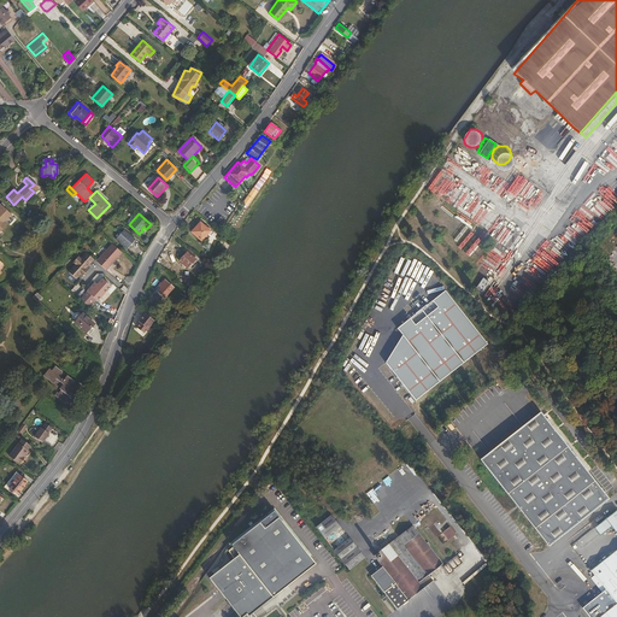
[(200,223),(192,233),(203,242),(211,233),(200,223)]
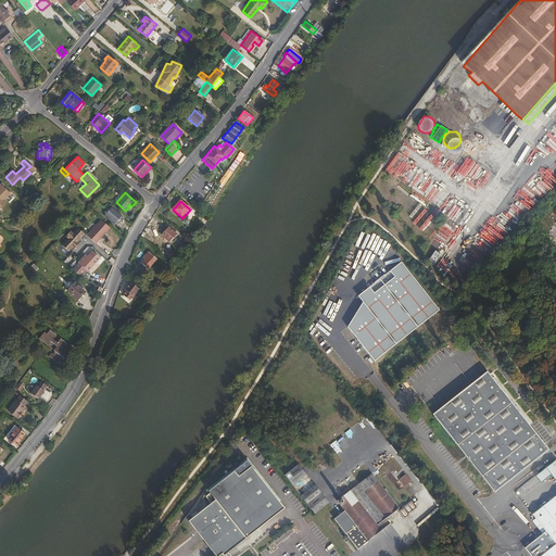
[(112,209),(105,214),(114,222),(119,216),(112,209)]
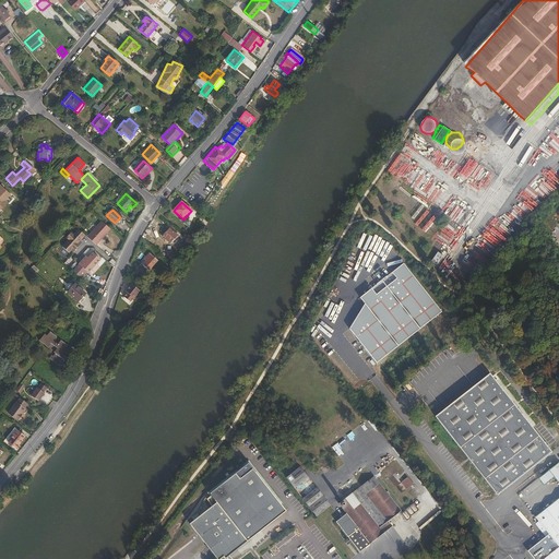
[(96,244),(110,228),(102,221),(88,236),(96,244)]
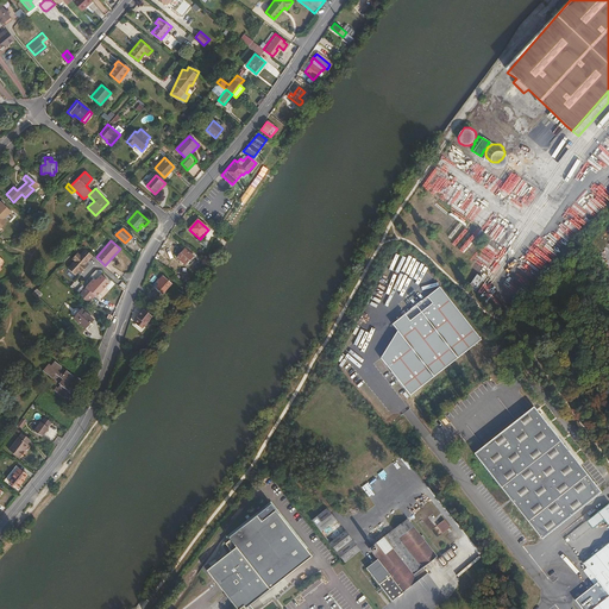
[(93,255),(86,248),(80,255),(77,251),(73,257),(75,259),(68,268),(75,274),(79,269),(81,271),(87,265),(85,263),(93,255)]
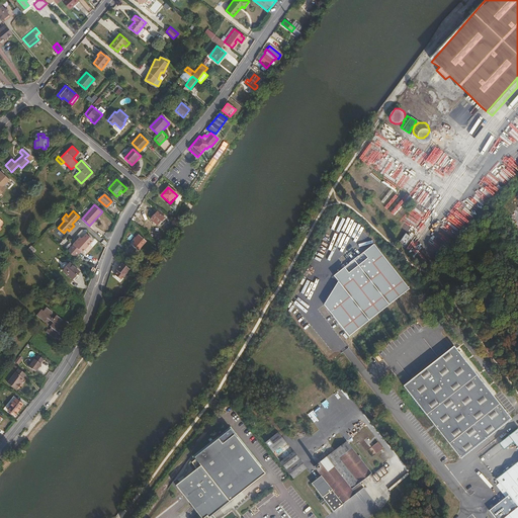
[(157,211),(150,219),(157,225),(164,218),(157,211)]
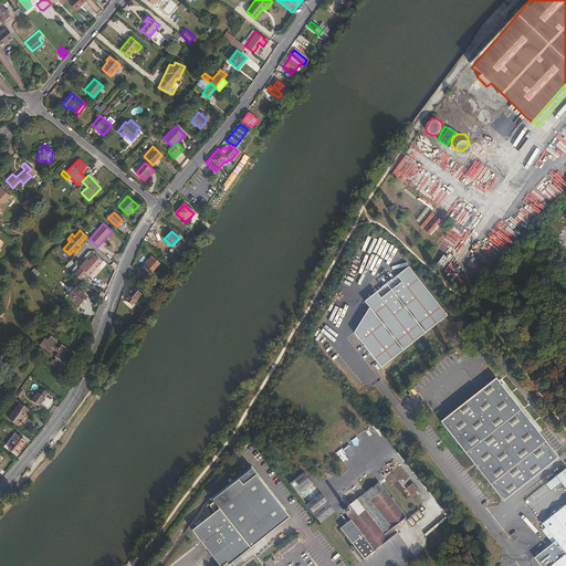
[(442,270),(450,259),(442,253),(435,264),(442,270)]
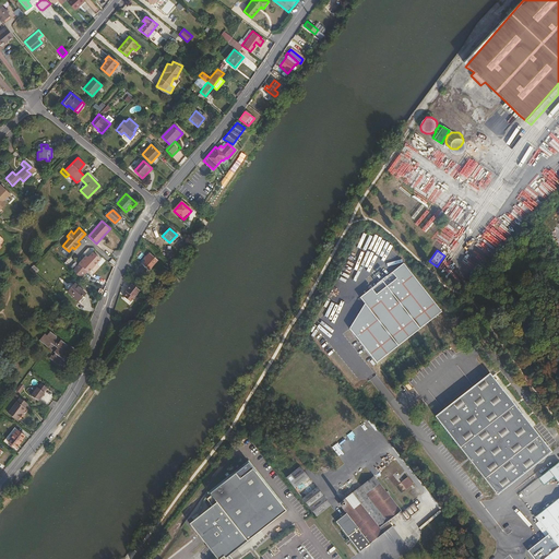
[(93,251),(85,260),(84,261),(82,260),(79,263),(91,274),(97,266),(95,264),(100,259),(93,251)]
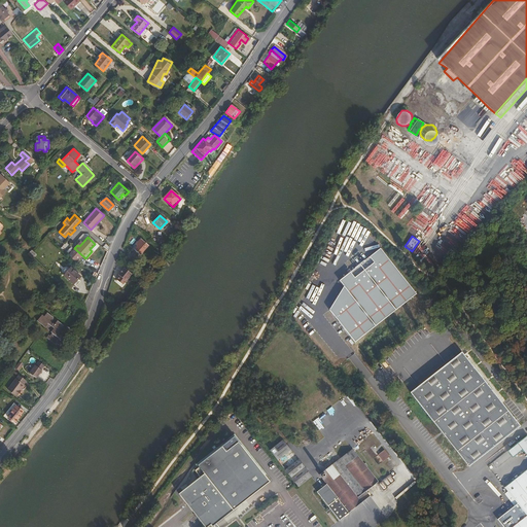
[(135,250),(140,255),(148,246),(140,240),(136,245),(137,247),(135,250)]
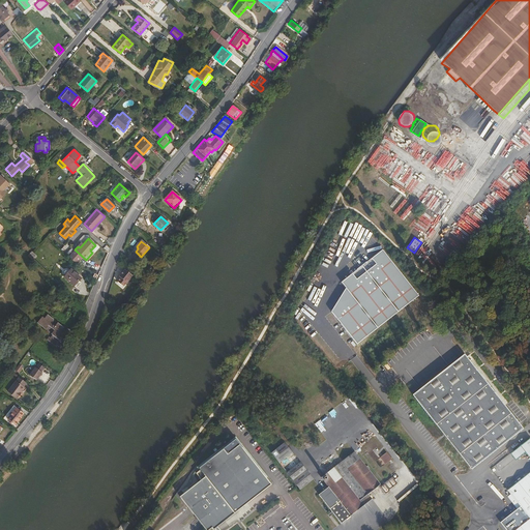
[(130,274),(124,268),(118,274),(118,275),(117,276),(119,277),(116,281),(122,286),(125,282),(124,281),(130,274)]
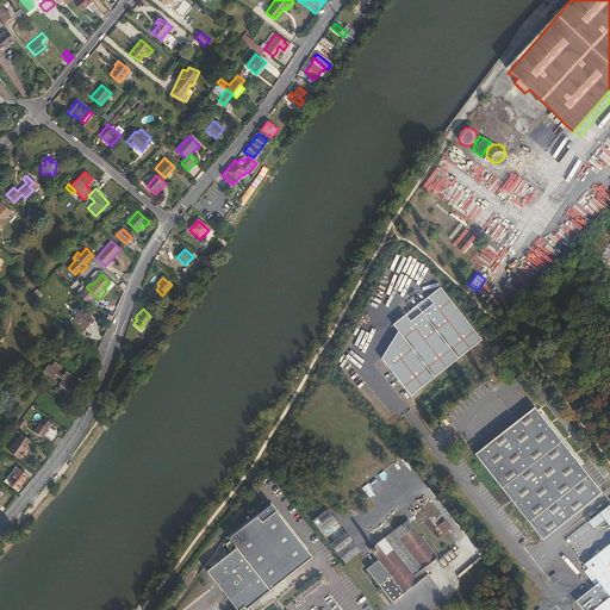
[(93,319),(82,310),(75,318),(86,328),(93,319)]
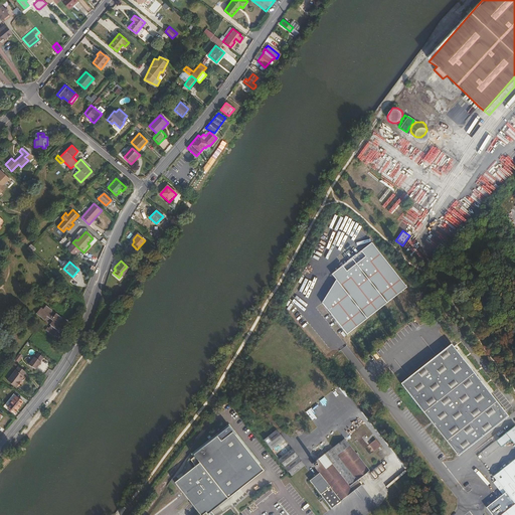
[(140,268),(136,265),(131,270),(134,274),(140,268)]
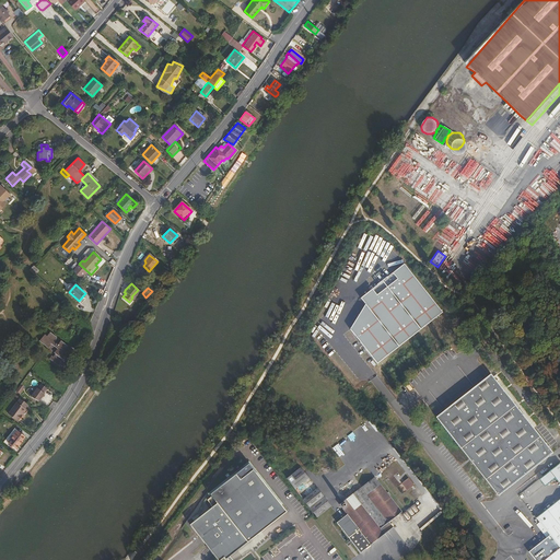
[(51,356),(49,358),(58,364),(62,359),(60,358),(63,353),(61,351),(63,349),(65,350),(68,346),(65,343),(61,340),(58,345),(53,340),(56,336),(50,331),(47,336),(45,334),(39,340),(48,347),(50,342),(57,348),(54,352),(55,353),(53,357),(51,356)]
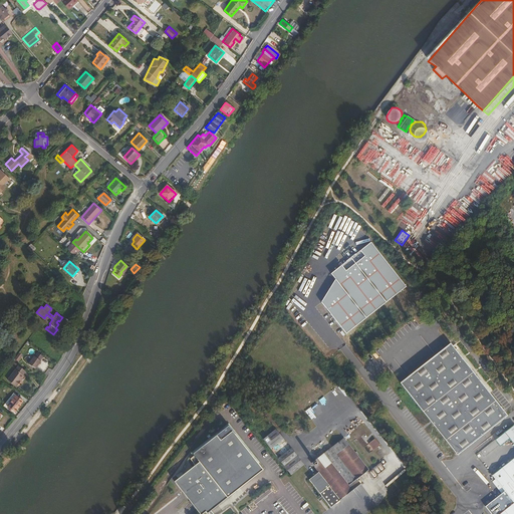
[(436,354),(430,359),(401,382),(457,455),(507,416),(467,364),(451,344),(450,343),(438,353),(436,354)]
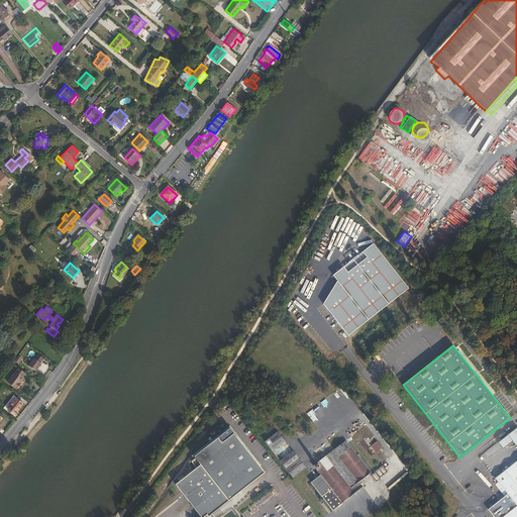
[(34,358),(29,366),(35,371),(41,364),(40,363),(35,359),(34,358)]
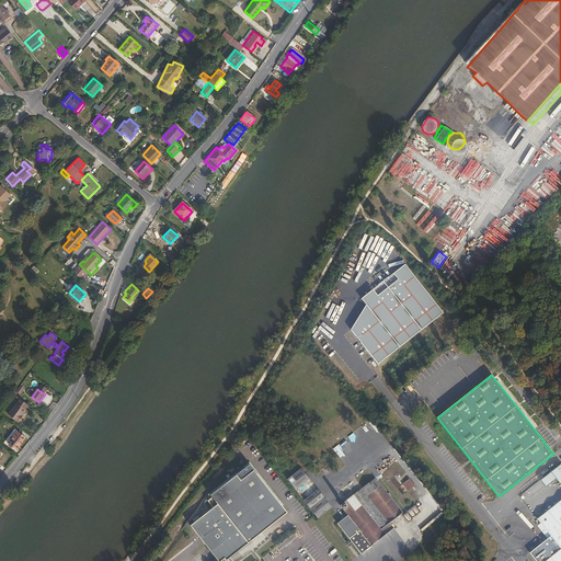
[(27,404),(21,399),(9,414),(18,421),(20,422),(29,411),(25,409),(29,404),(27,404)]
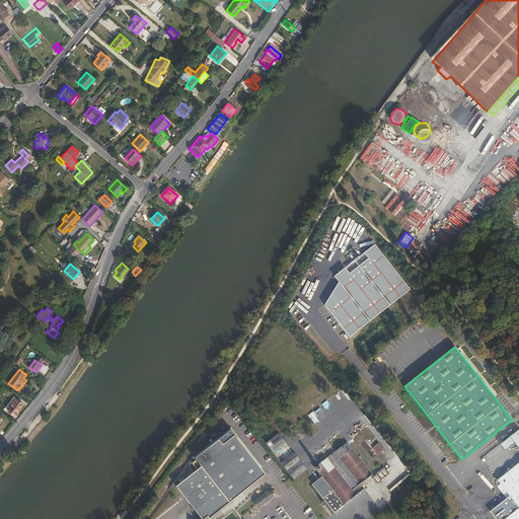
[(13,401),(6,410),(14,416),(20,408),(13,401)]
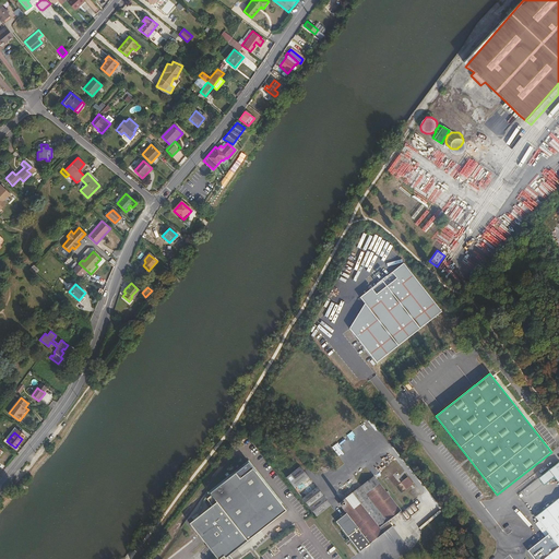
[(229,555),(248,540),(246,538),(249,536),(251,538),(286,511),(249,463),(210,494),(214,498),(210,502),(212,506),(190,523),(217,558),(219,558),(224,556),(225,558),(227,558),(229,555)]
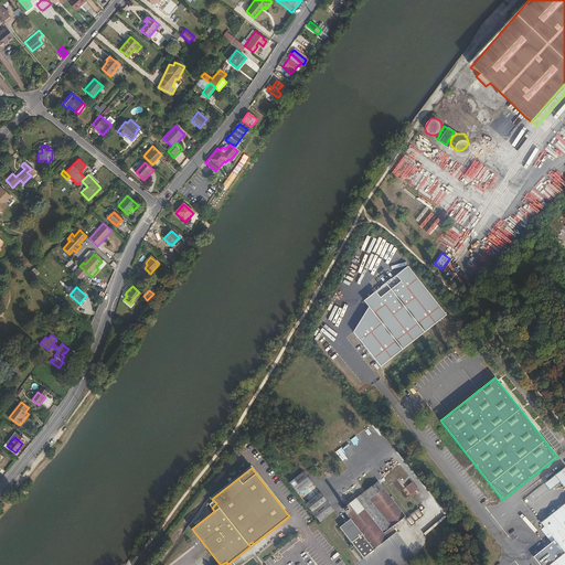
[(302,471),(289,482),(320,522),(334,511),(302,471)]
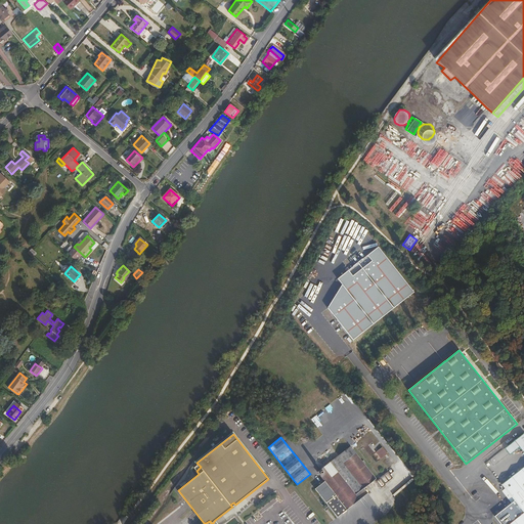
[(355,495),(364,488),(376,479),(350,446),(339,455),(334,448),(319,460),(324,467),(317,472),(324,481),(315,489),(338,518),(359,500),(355,495)]
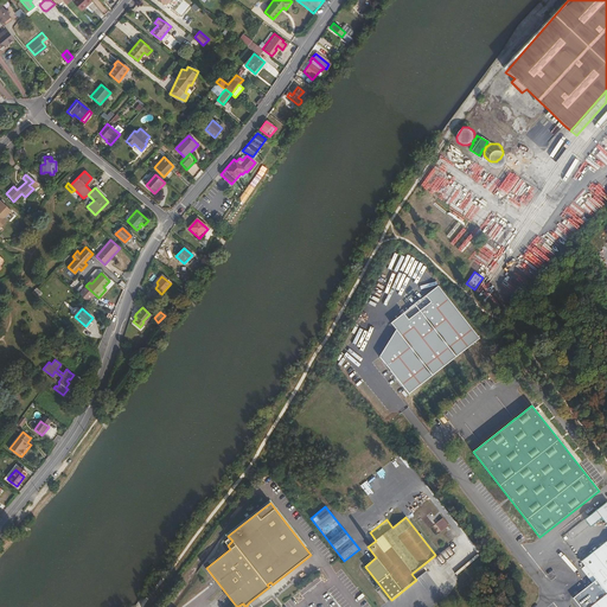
[(436,535),(448,524),(442,518),(430,528),(436,535)]
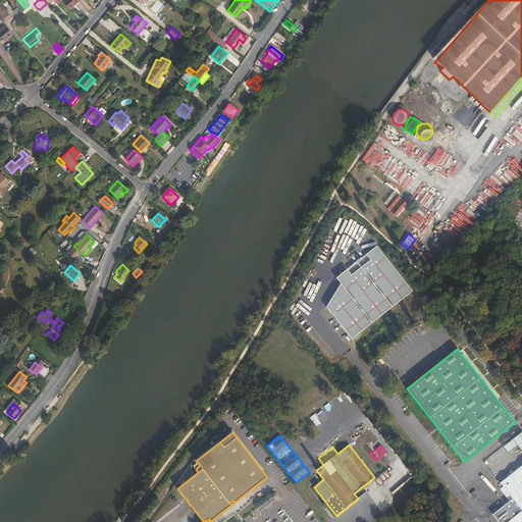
[(521,521),(521,464),(500,482),(513,499),(493,515),(499,521),(521,521)]
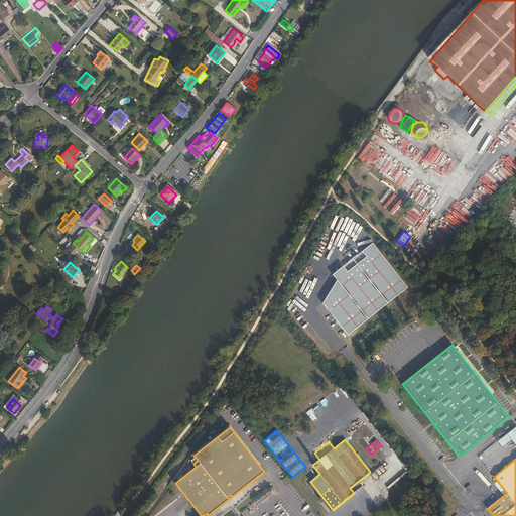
[(362,486),(359,481),(350,488),(354,493),(362,486)]
